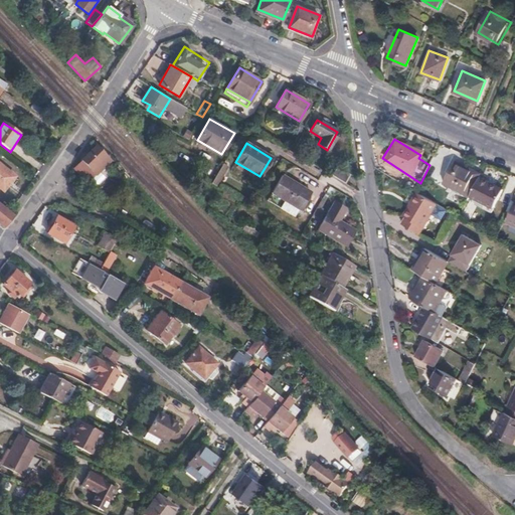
[(92,170),(106,155),(97,145),(73,169),(81,177),(88,171),(90,173),(92,171),(92,170)]
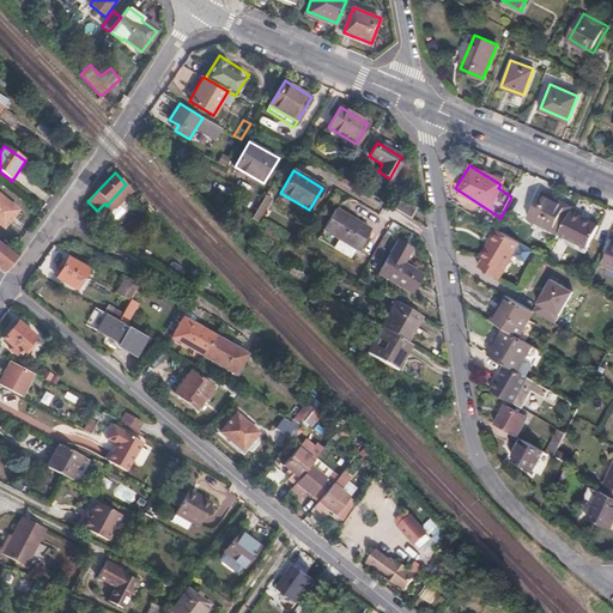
[(571,211),(574,207),(542,190),(528,217),(559,234),(560,232),(571,211)]
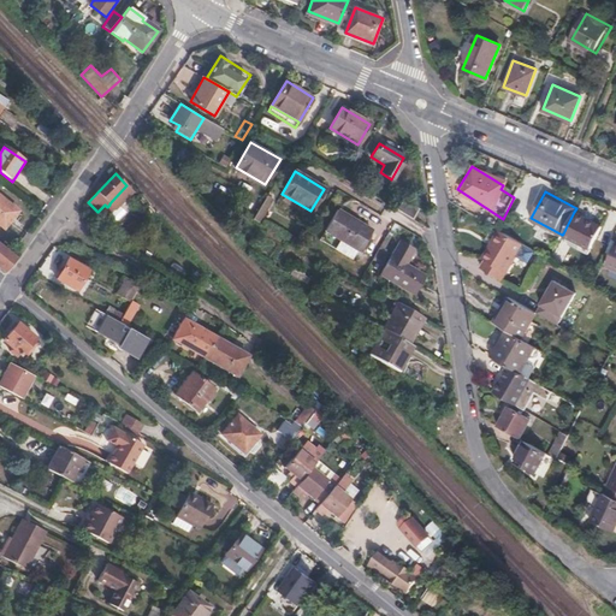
[(268,195),(254,219),(260,223),(274,199),(268,195)]
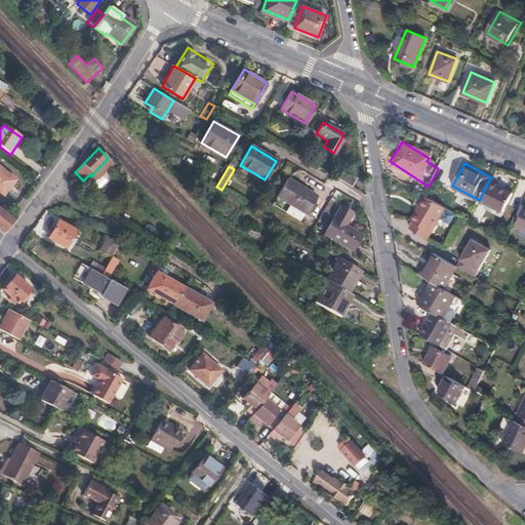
[(0,193),(3,196),(14,180),(0,168),(0,193)]
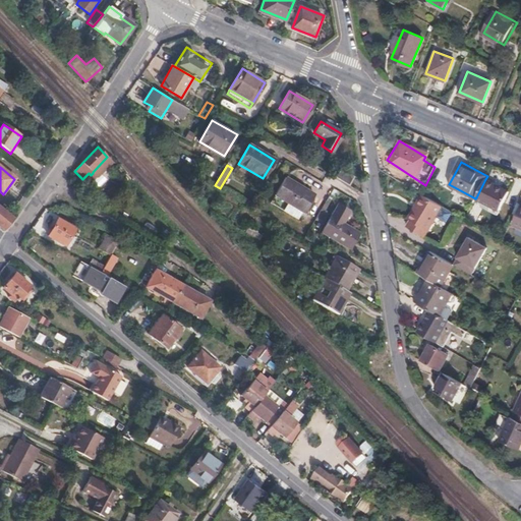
[(350,173),(344,183),(356,190),(362,181),(350,173)]
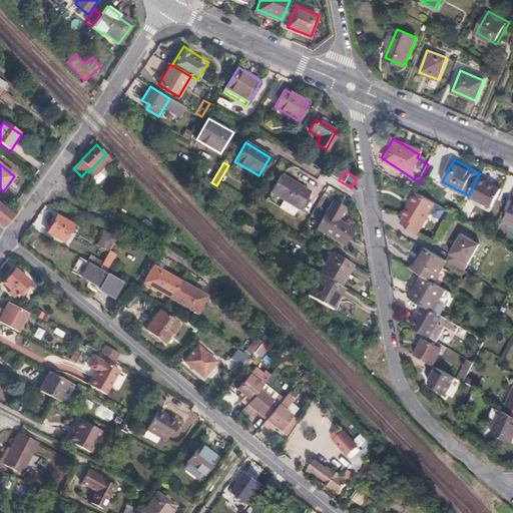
[(311,191),(281,174),(271,192),(300,209),(311,191)]
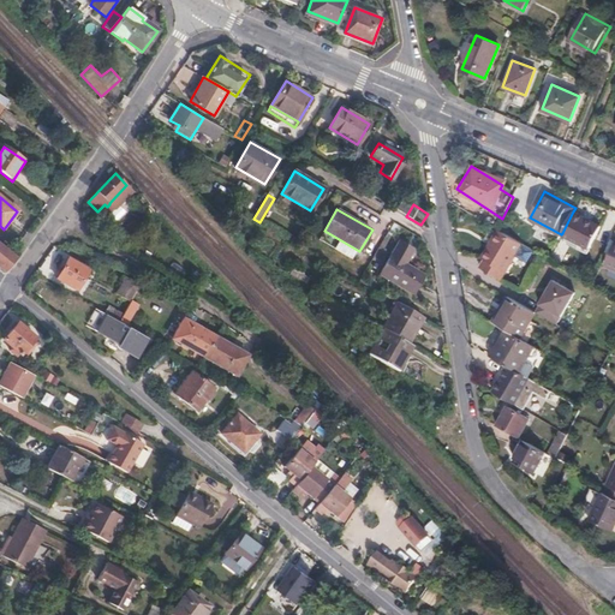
[(603,227),(573,212),(562,233),(591,249),(603,227)]
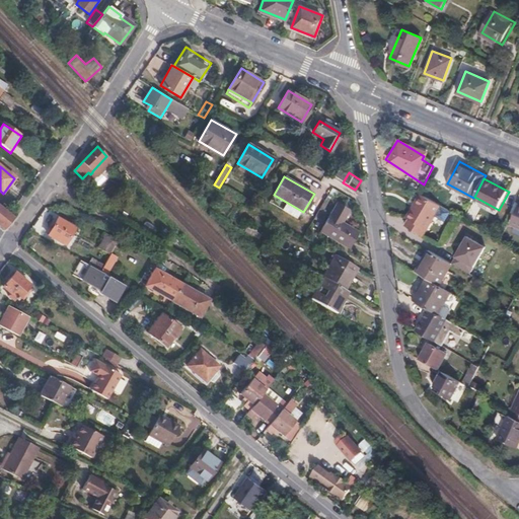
[(424,235),(442,206),(421,193),(406,217),(410,218),(406,225),(424,235)]
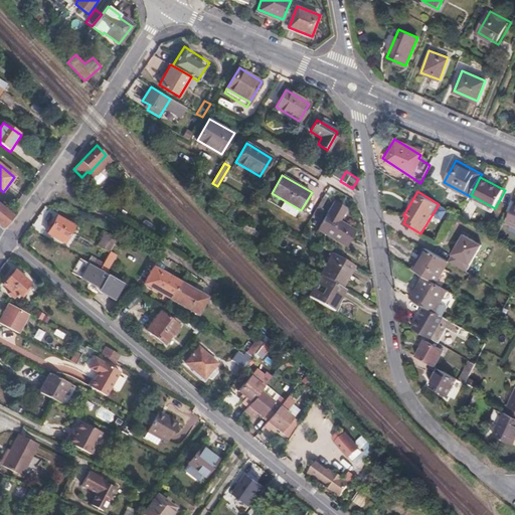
[(345,209),(333,202),(316,228),(343,246),(353,231),(337,221),(345,209)]
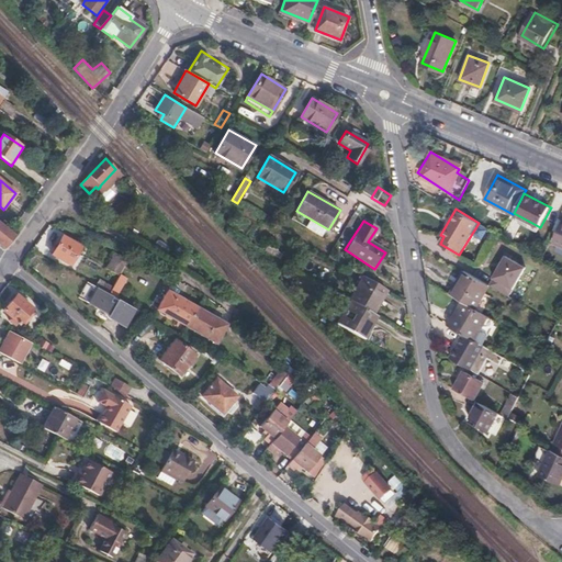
[(561,221),(551,242),(561,246),(561,221)]
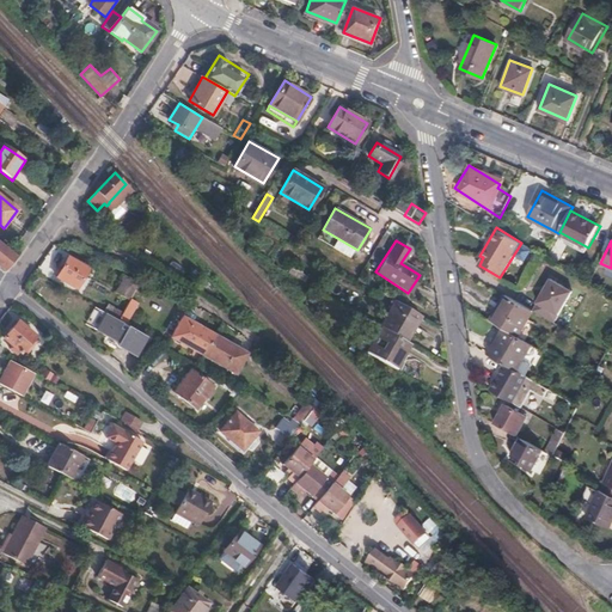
[(16,256),(11,252),(0,243),(0,265),(4,270),(16,256)]
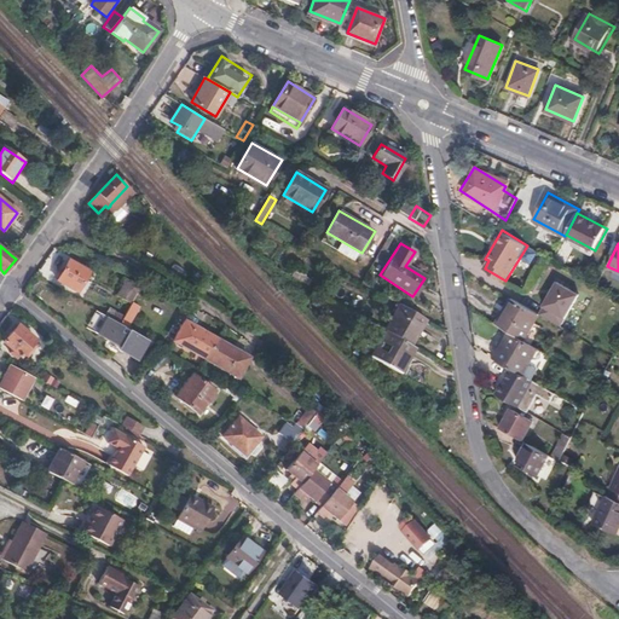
[(58,281),(77,291),(90,272),(69,261),(58,281)]
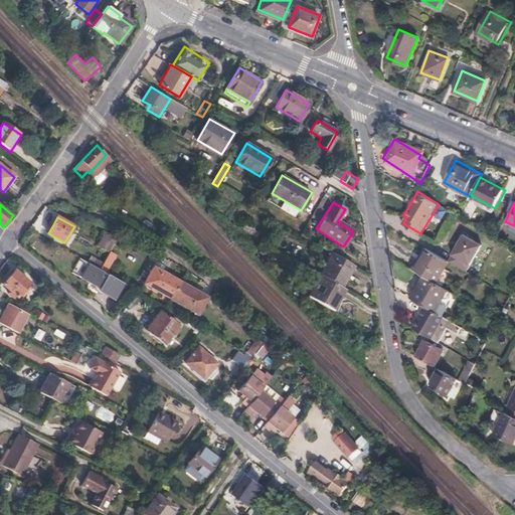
[(109,253),(117,239),(106,232),(98,247),(109,253)]
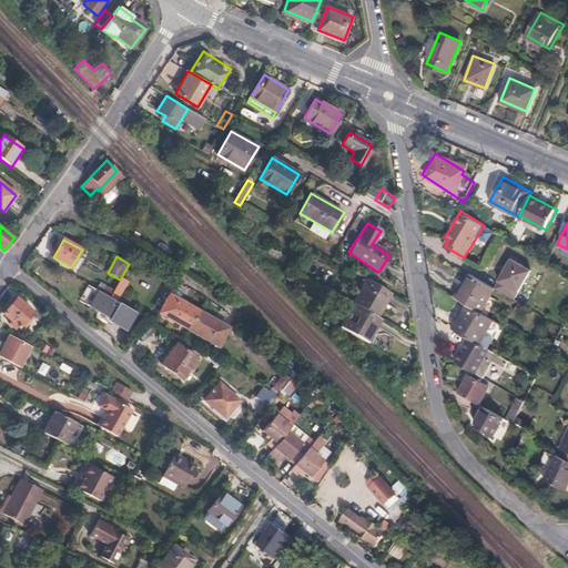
[(509,256),(495,288),(518,298),(533,266),(509,256)]
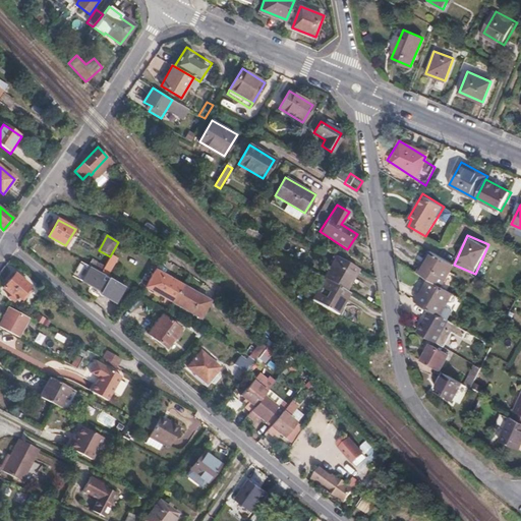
[(295,255),(301,259),(305,250),(299,247),(295,255)]
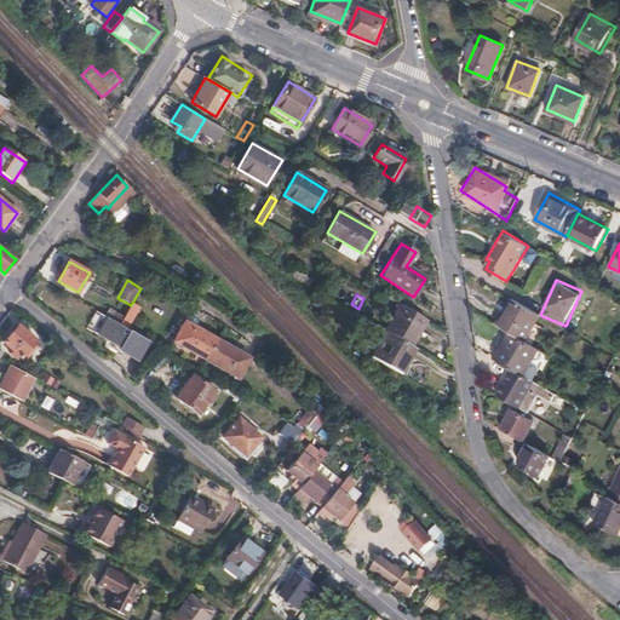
[(500,327),(505,329),(523,340),(539,313),(515,298),(507,310),(510,311),(500,327)]
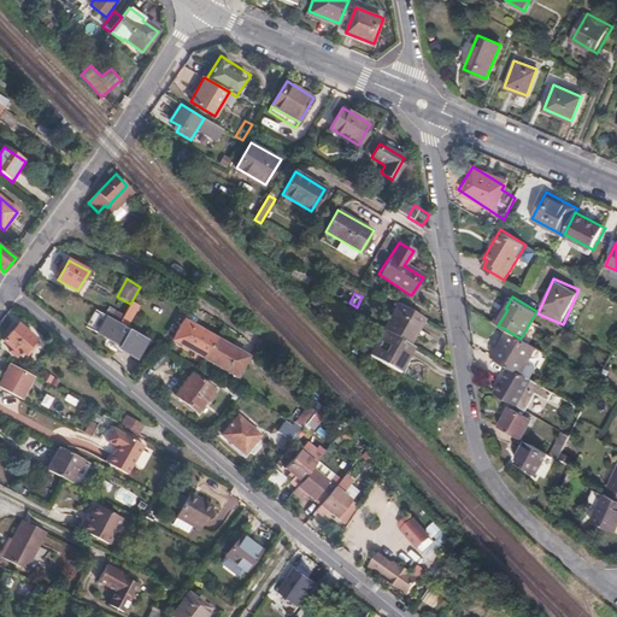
[(404,306),(388,330),(391,331),(416,347),(432,323),(404,306)]
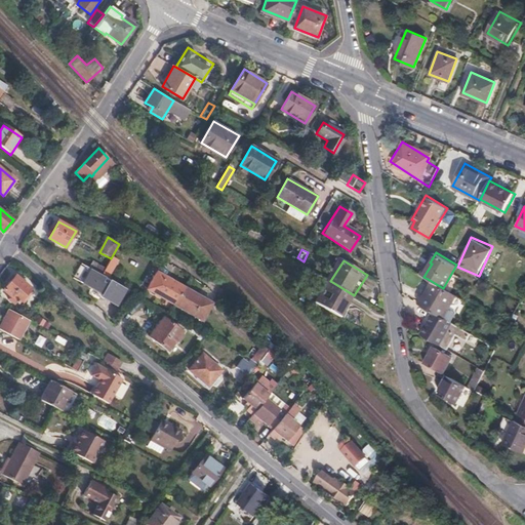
[(97,264),(93,271),(102,275),(106,269),(97,264)]
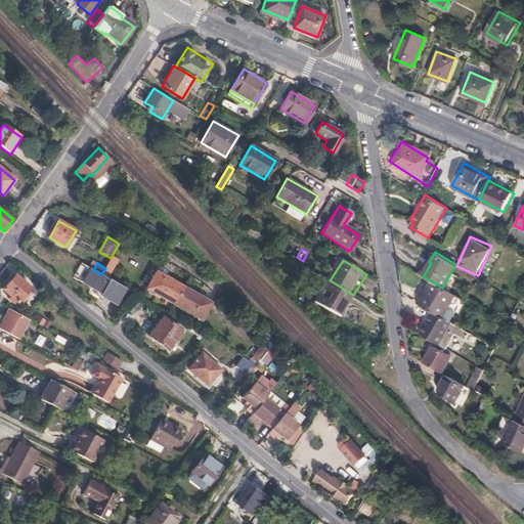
[(101,274),(107,277),(114,266),(108,263),(105,268),(101,274)]
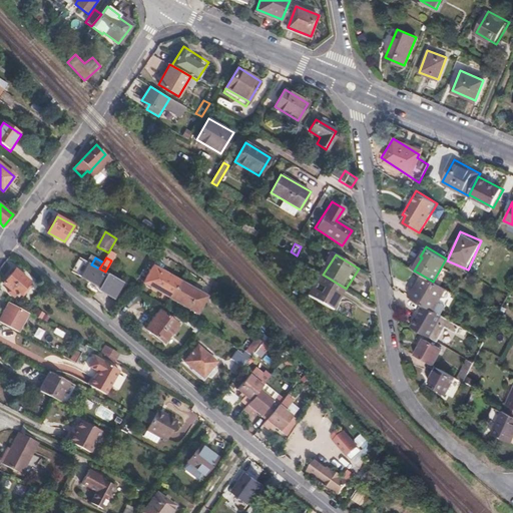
[(91,265),(89,263),(81,278),(99,288),(98,290),(114,299),(123,283),(105,272),(99,269),(91,265)]
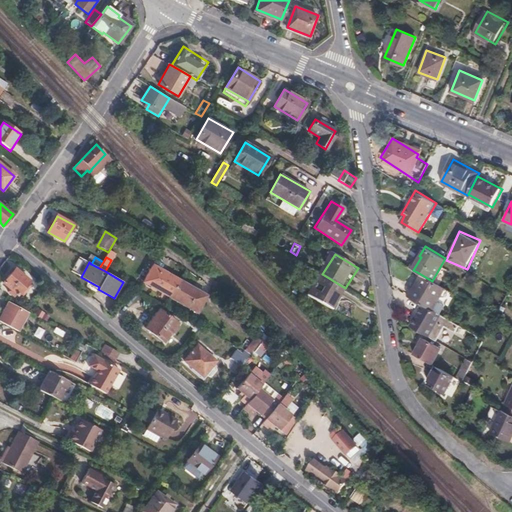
[(170,298),(179,281),(152,267),(143,283),(170,298)]
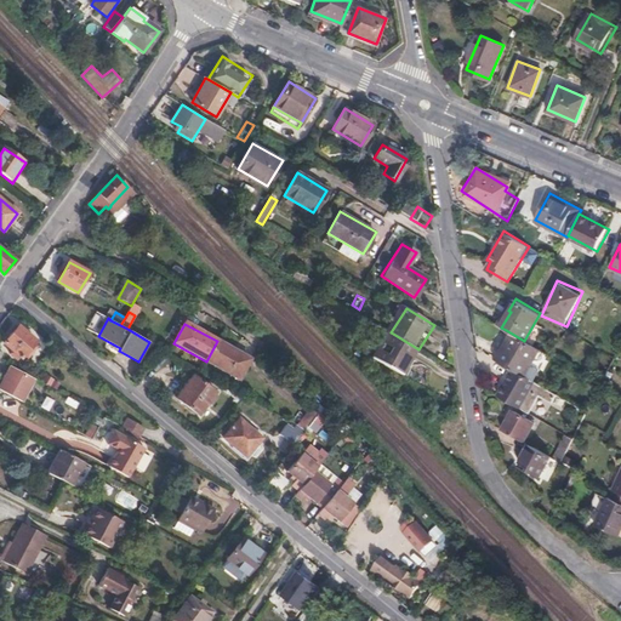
[(11,355),(18,360),(21,357),(22,358),(35,342),(17,328),(5,343),(13,352),(11,355)]
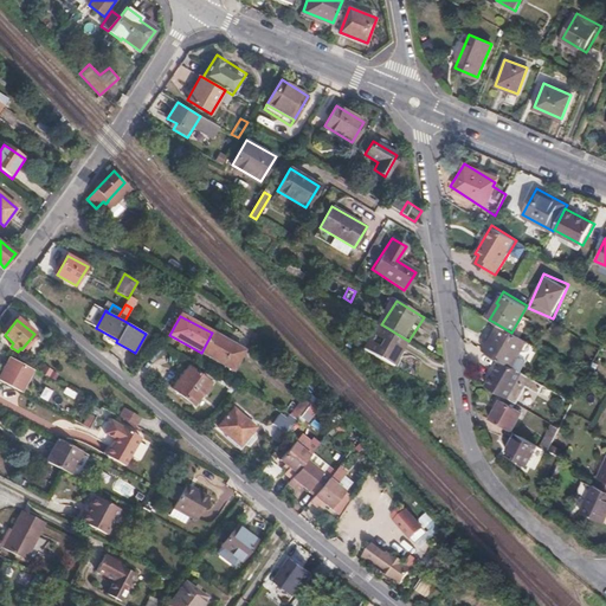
[(478,348),(497,359),(511,367),(526,341),(511,333),(494,322),(478,348)]
